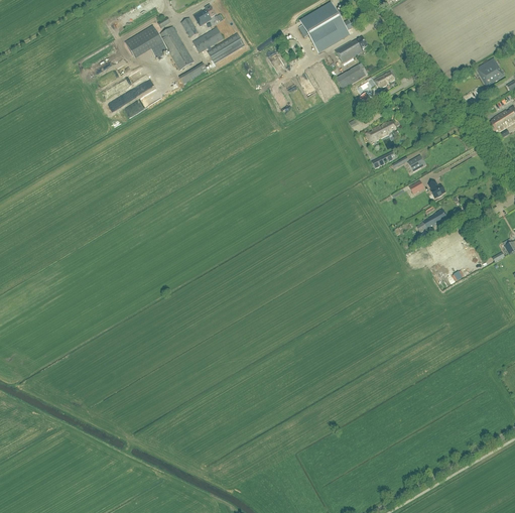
[(339,16),(345,12),(342,7),(336,11),(330,1),(298,19),(317,51),(349,32),(347,29),(352,26),(347,19),(342,21),(339,16)]
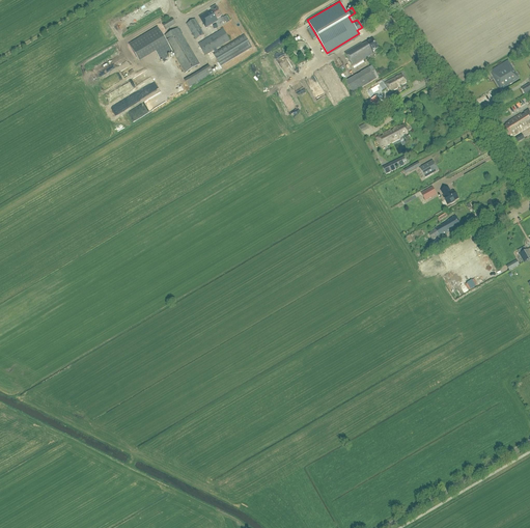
[(216,17),(221,14),(216,5),(215,3),(210,6),(211,8),(208,10),(207,8),(198,15),(204,25),(217,18),(216,17)]
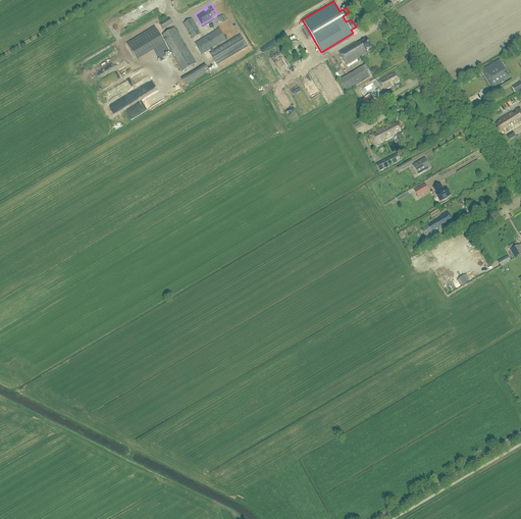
[(168,15),(158,21),(162,27),(171,21),(168,15)]
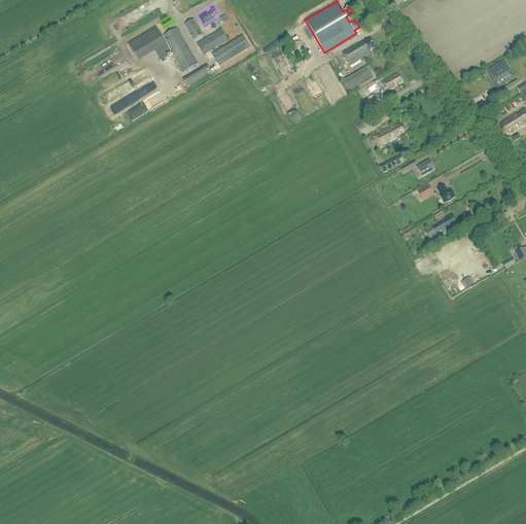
[(194,37),(202,32),(193,16),(184,22),(194,37)]
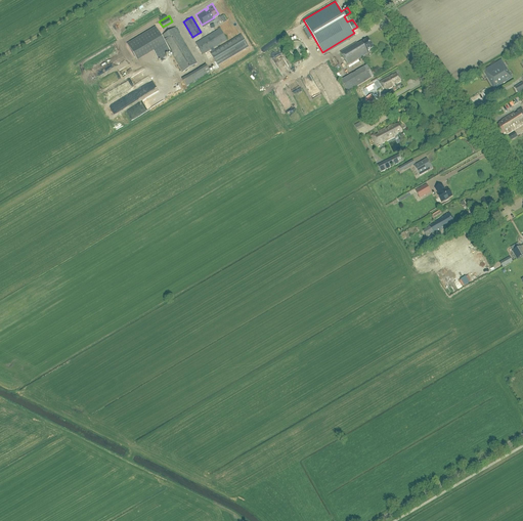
[(136,59),(165,42),(182,71),(197,61),(175,26),(161,34),(155,25),(126,41),(136,59)]
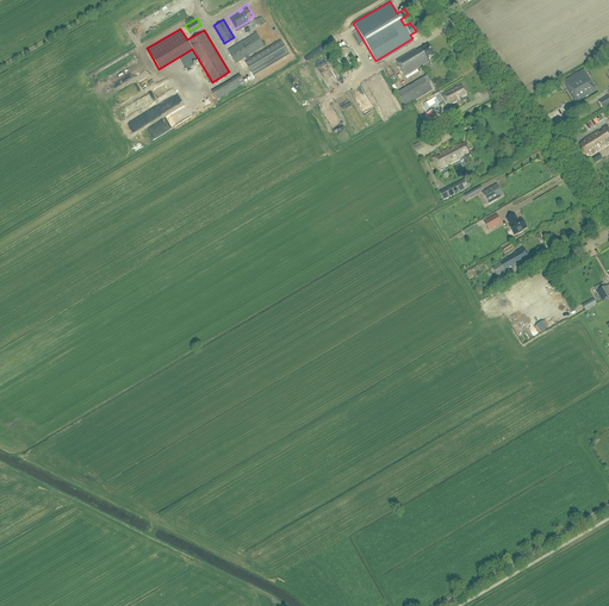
[(235,61),(263,44),(255,31),(227,48),(235,61)]
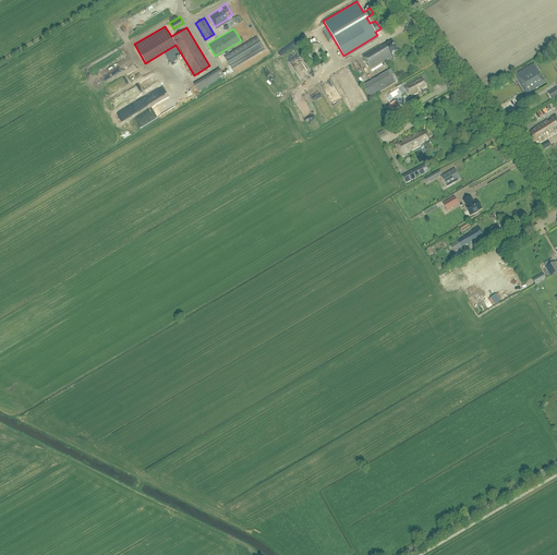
[(256,34),(222,53),(230,68),(264,47),(256,34)]
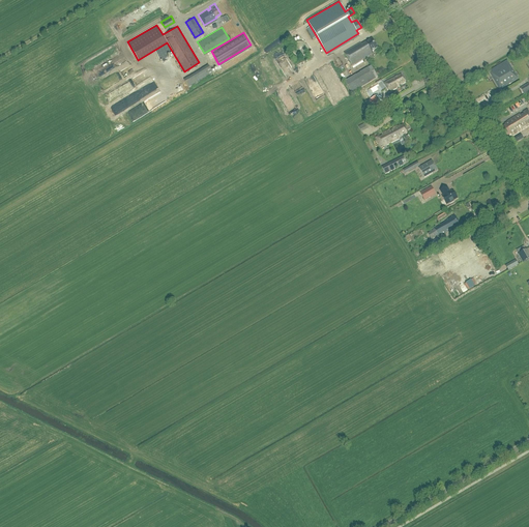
[(371,49),(377,46),(371,36),(360,42),(359,40),(350,47),(351,48),(348,50),(347,48),(343,51),(351,63),(372,51),(371,49)]
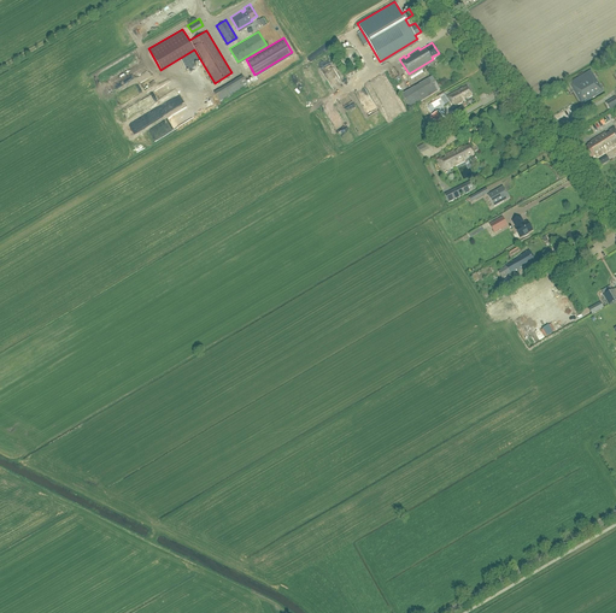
[(340,60),(341,62),(342,63),(344,63),(345,64),(346,65),(347,65),(348,65),(351,65),(352,64),(353,64),(355,63),(356,62),(357,60),(357,59),(358,58),(358,57),(358,54),(357,53),(357,52),(356,49),(355,48),(353,48),(352,47),(351,47),(348,46),(347,46),(346,47),(345,47),(342,48),(341,49),(341,51),(340,52),(339,53),(339,56),(339,57),(340,58),(340,60)]
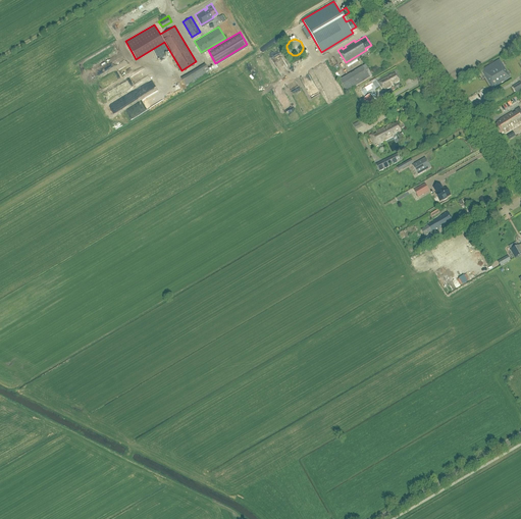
[(509,74),(499,58),(481,68),(482,71),(483,71),(485,75),(487,73),(493,85),(509,74)]
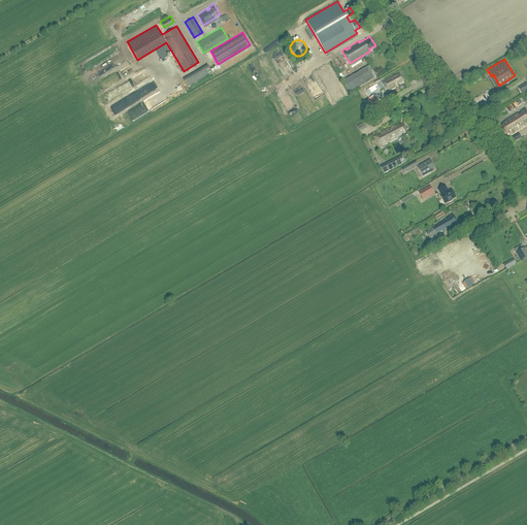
[(187,86),(191,84),(211,71),(206,63),(186,75),(183,77),(187,86)]
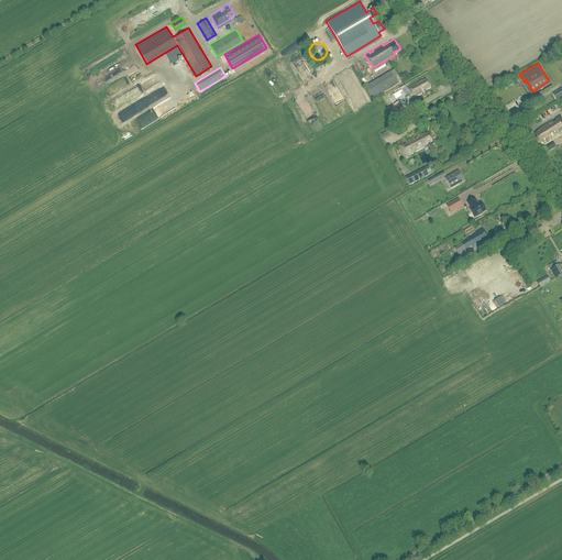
[(393,68),(365,85),(373,97),(400,80),(393,68)]
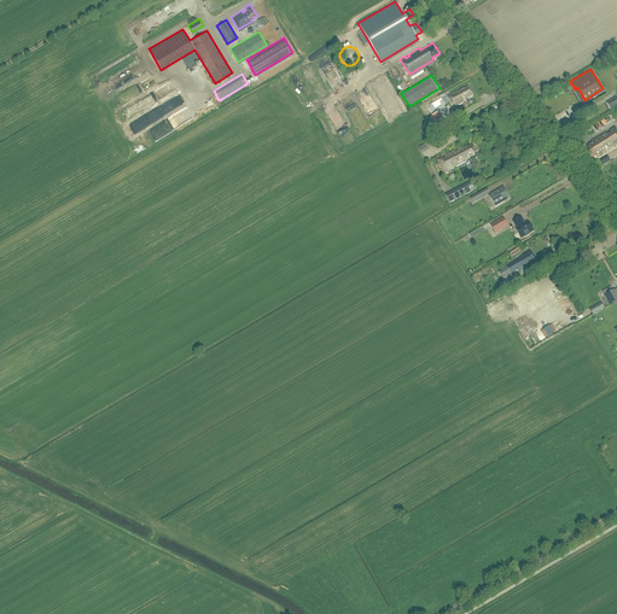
[(120,92),(123,99),(140,91),(137,82),(120,92)]
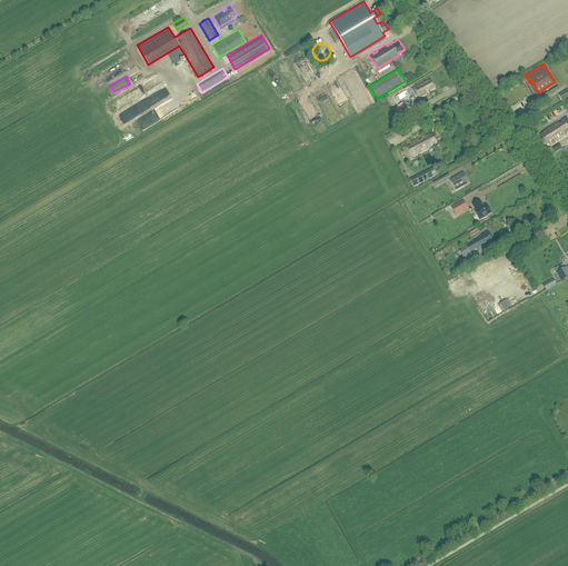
[(430,88),(434,86),(429,77),(411,87),(416,96),(428,90),(427,89),(429,87),(430,88)]
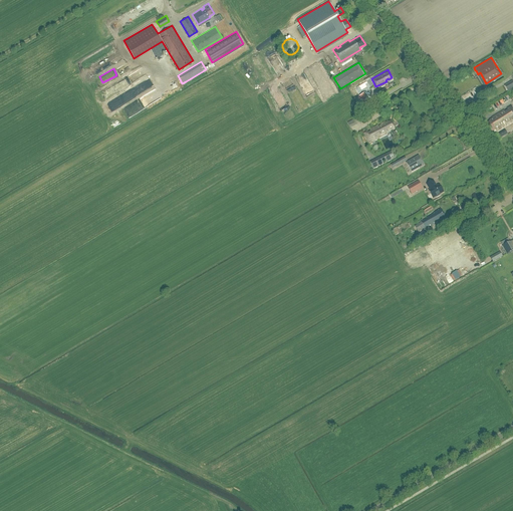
[(364,85),(363,82),(367,80),(365,78),(358,82),(361,87),(364,85)]
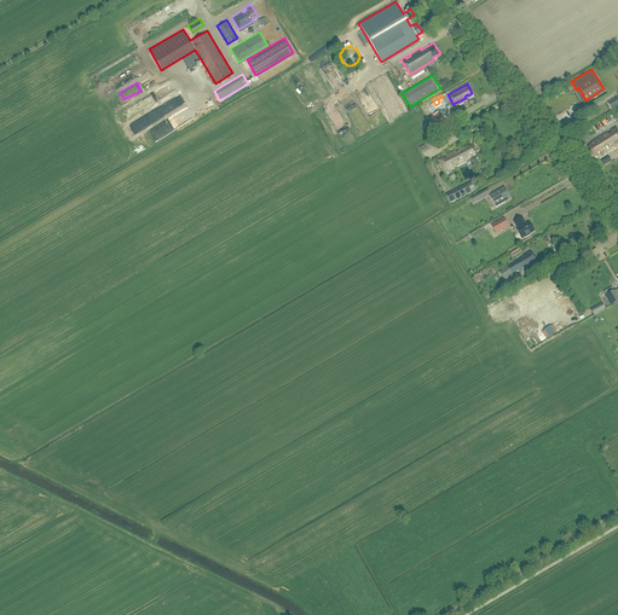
[(617,97),(617,94),(606,100),(611,108),(617,102),(617,97)]
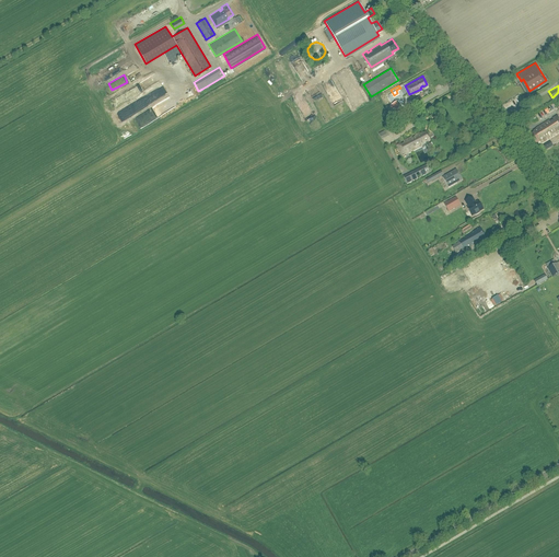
[(147,92),(150,99),(155,95),(152,89),(147,92)]
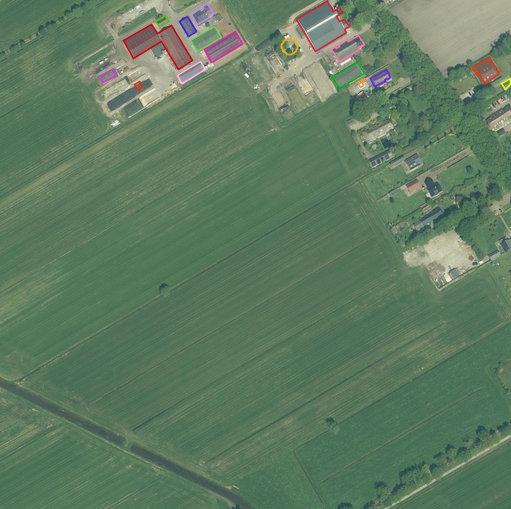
[(102,96),(117,89),(114,83),(99,90),(102,96)]
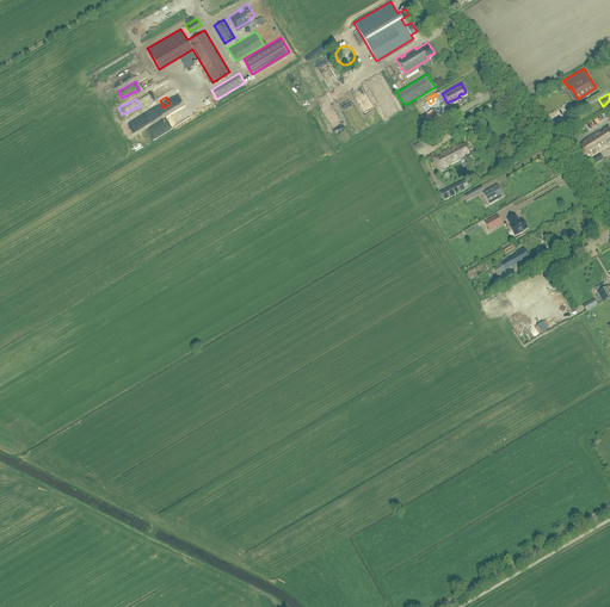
[(431,109),(424,112),(432,125),(439,122),(431,109)]
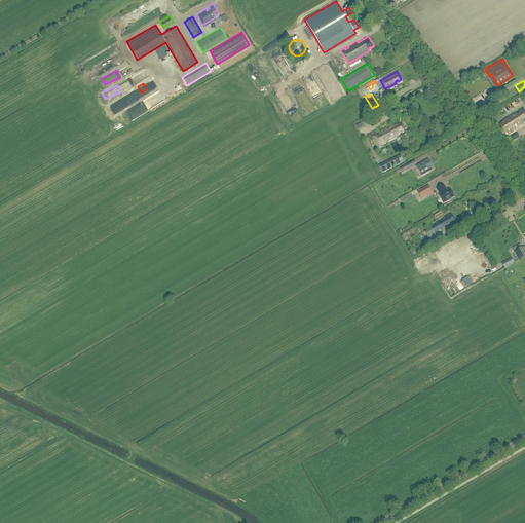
[(495,125),(500,134),(505,131),(507,133),(524,121),(524,110),(522,106),(518,109),(519,111),(516,112),(515,110),(502,118),(503,120),(495,125)]
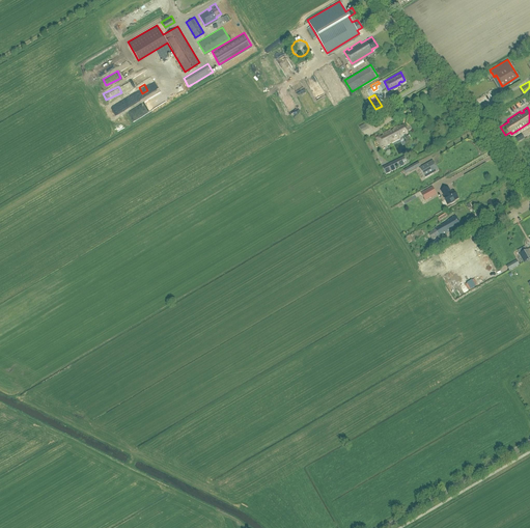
[(371,117),(358,124),(361,130),(374,122),(375,121),(373,118),(372,119),(371,117)]
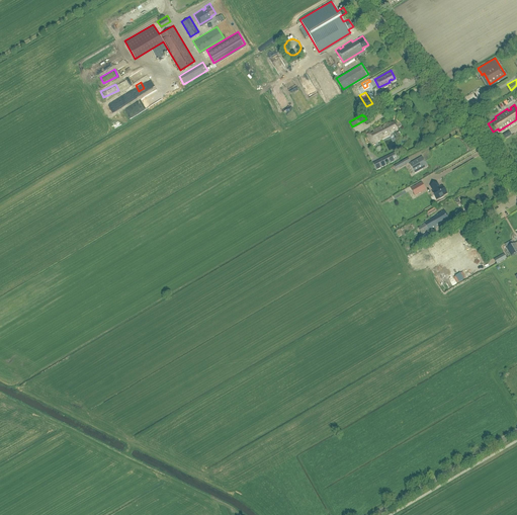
[(379,123),(371,127),(372,131),(370,132),(369,131),(366,132),(370,142),(374,140),(374,141),(390,133),(389,132),(392,131),(391,131),(393,130),(395,129),(397,127),(393,119),(388,122),(386,120),(382,122),(383,124),(380,125),(379,123)]
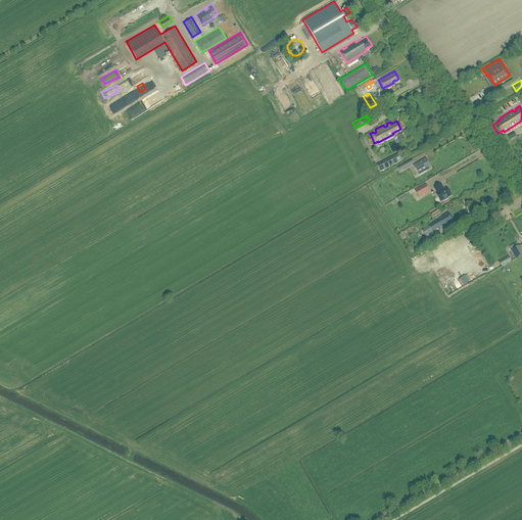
[(390,155),(376,162),(379,170),(393,162),(390,155)]
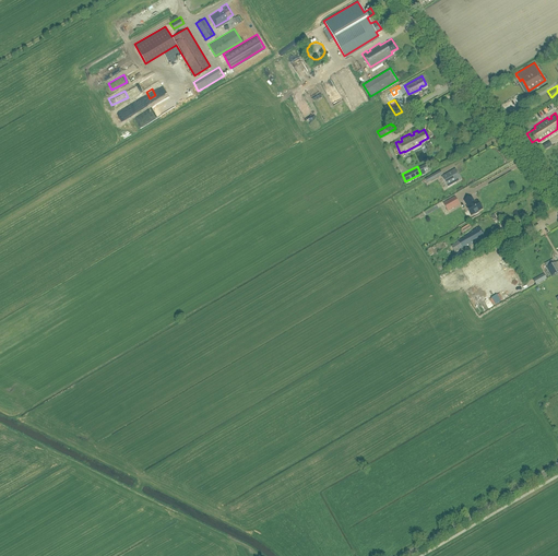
[(454,167),(440,175),(447,185),(460,177),(454,167)]
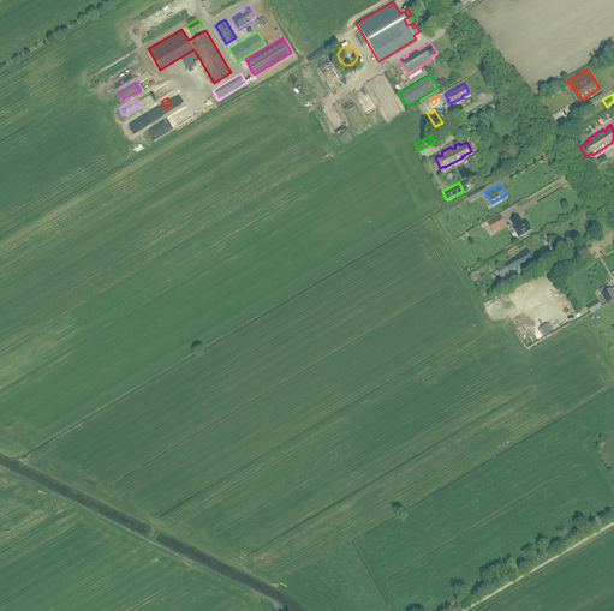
[(480,187),(468,195),(470,198),(482,191),(480,187)]
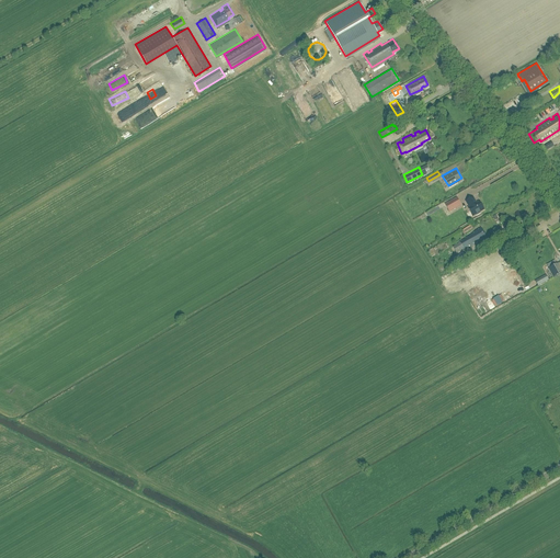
[(447,208),(459,202),(455,195),(444,202),(447,208)]
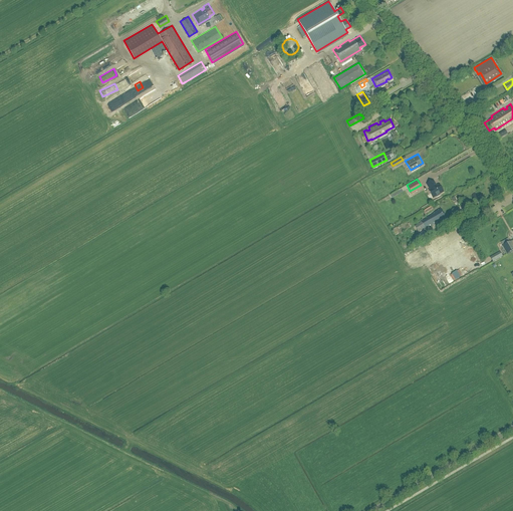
[(438,183),(436,184),(432,179),(426,183),(430,188),(428,189),(432,196),(435,194),(435,195),(439,193),(439,192),(442,190),(438,183)]
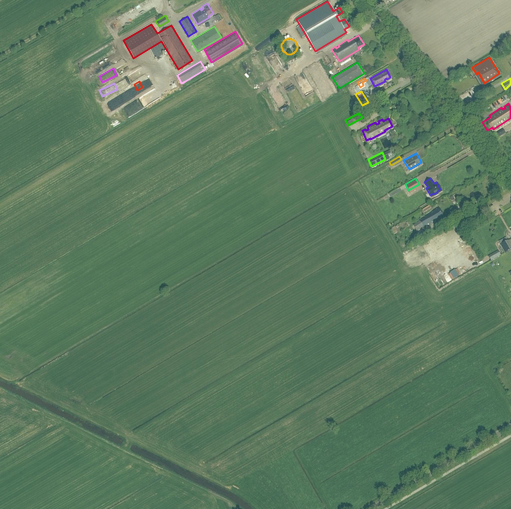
[(438,216),(443,213),(438,205),(433,208),(425,214),(418,218),(418,219),(411,224),(415,230),(425,223),(426,224),(432,220),(431,218),(434,217),(435,219),(438,217),(438,216)]
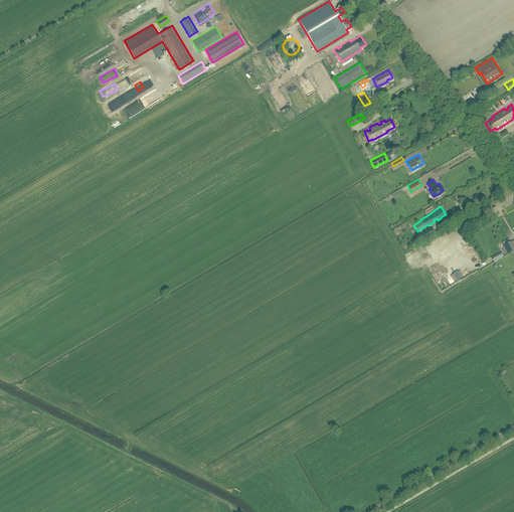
[(423,229),(415,234),(417,239),(426,234),(423,229)]
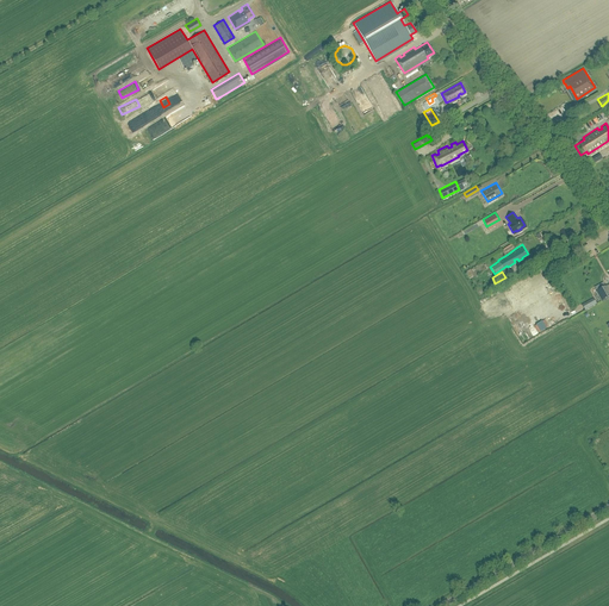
[(595,289),(600,299),(608,293),(608,292),(608,288),(606,283),(595,289)]
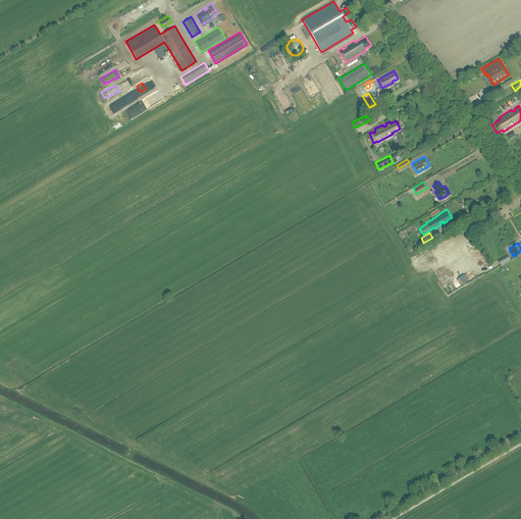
[(507,254),(497,259),(500,263),(509,258),(507,254)]
